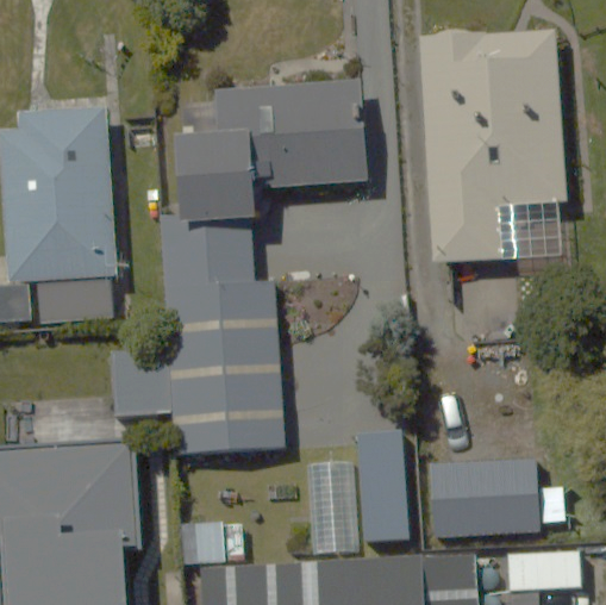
[(558,31),(419,38),(429,261),(501,257),(499,199),(566,197),(558,31)]
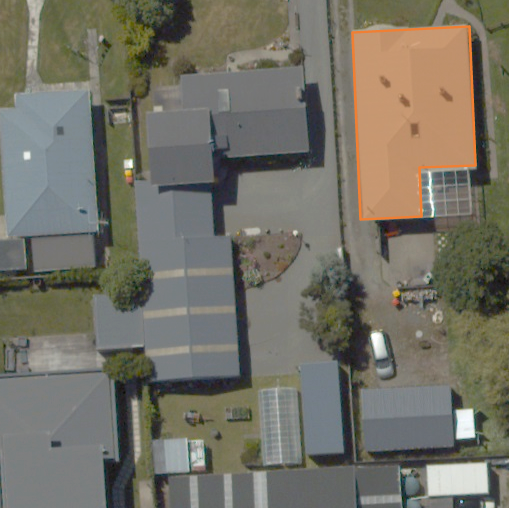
[(301,149),(296,66),(179,74),(181,107),(146,110),(151,186),(216,182),(214,155),(301,149)]
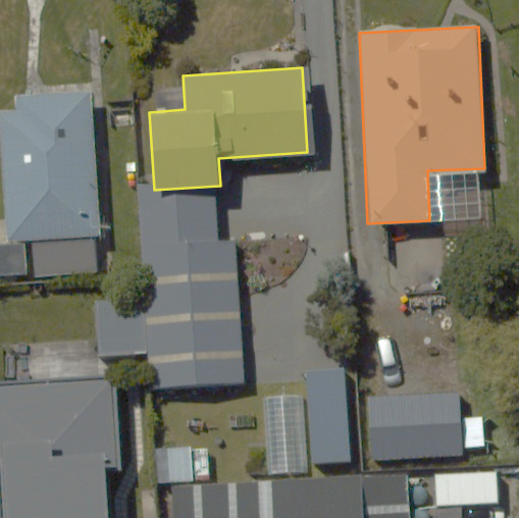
[(89,94),(0,99),(0,151),(5,239),(97,234),(89,94)]
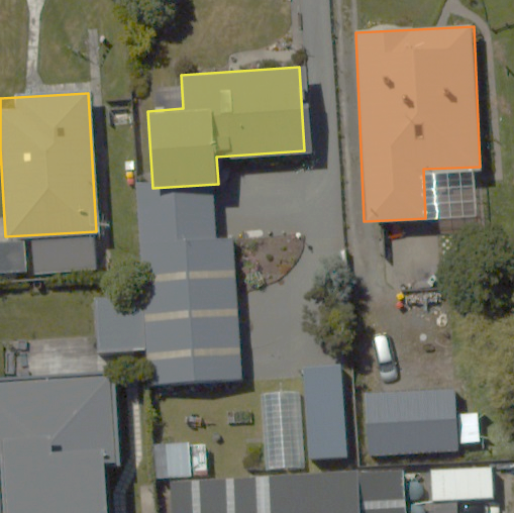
[(231,208),(130,214),(141,384),(241,378),(231,208)]
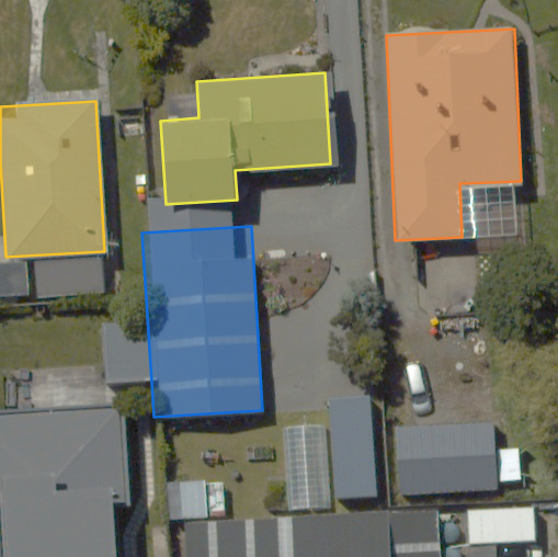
[(373,391),(327,393),(331,498),(377,496),(373,391)]
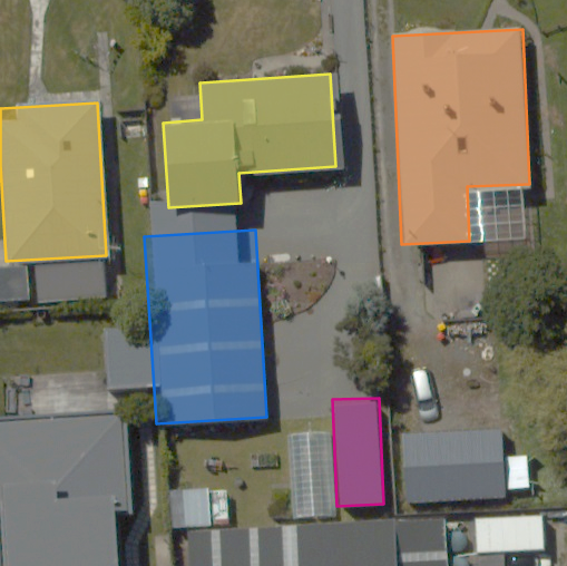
[(116,565),(108,415),(0,420),(0,565),(116,565)]
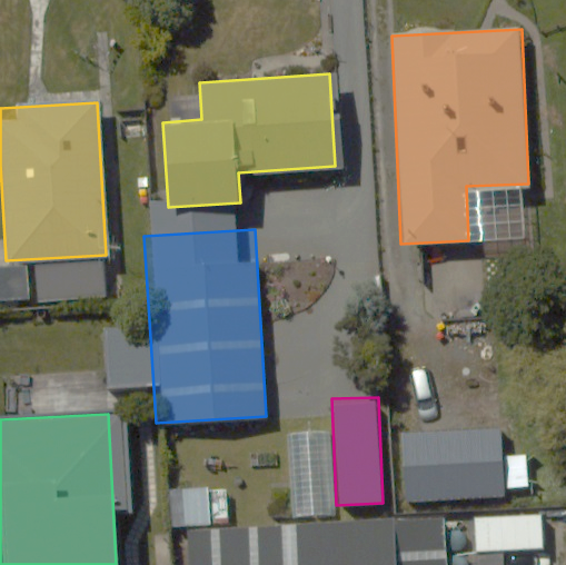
[(494,424),(400,427),(404,505),(496,502),(494,424)]
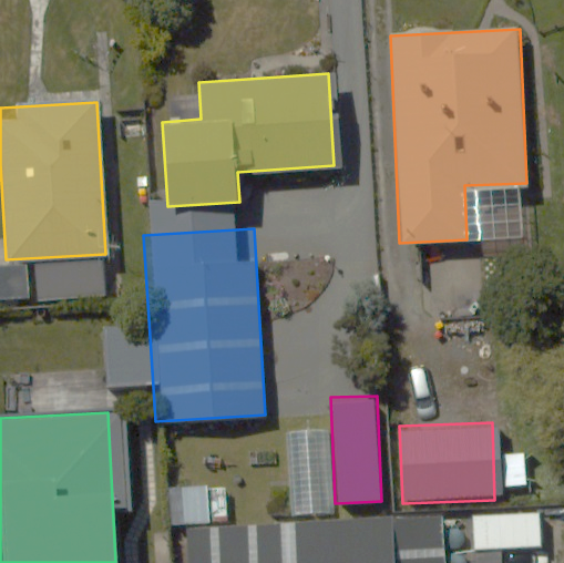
[(326,432),(287,433),(289,515),(328,514),(326,432)]
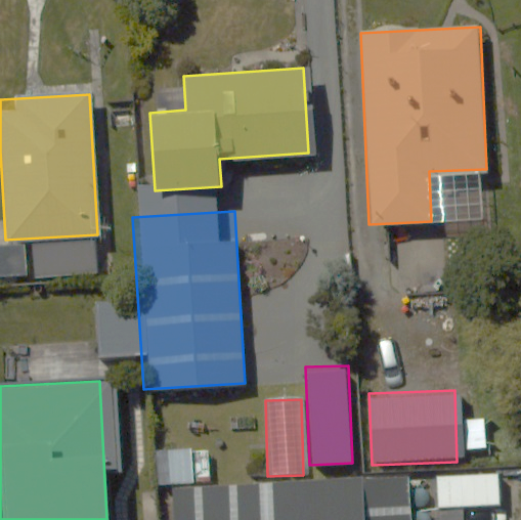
[(500,473),(429,475),(430,515),(501,513),(500,473)]
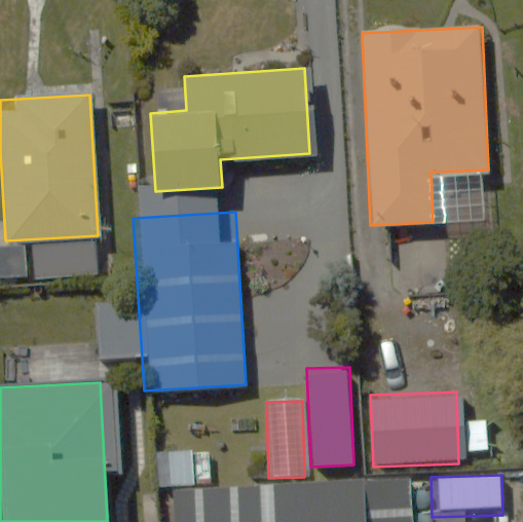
[(388,521),(387,482),(166,489),(167,521),(388,521)]
